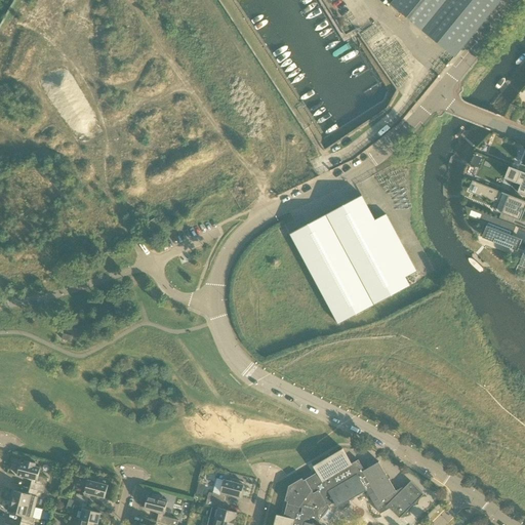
[(395,0),(393,3),(391,5),(453,56),(499,0),(395,0)]
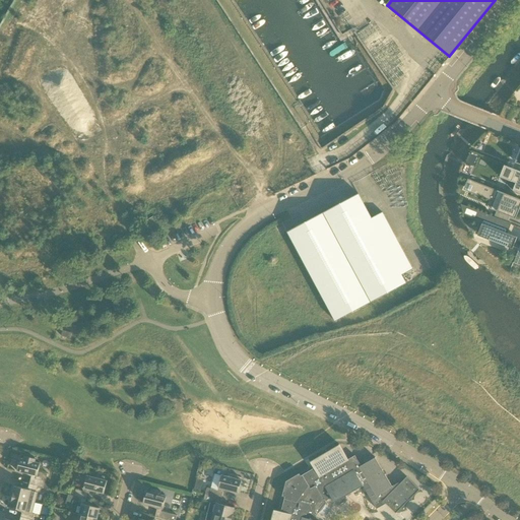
[(519,193),(519,172),(504,166),(500,178),(515,184),(513,191),(519,193)]
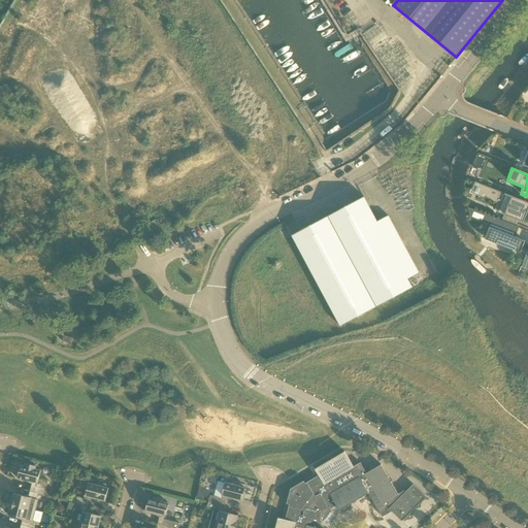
[(527,202),(516,198),(475,182),(473,186),(481,189),(479,195),(488,198),(488,199),(497,203),(497,202),(502,204),(499,212),(523,222),(524,223),(524,222),(527,210),(527,202)]
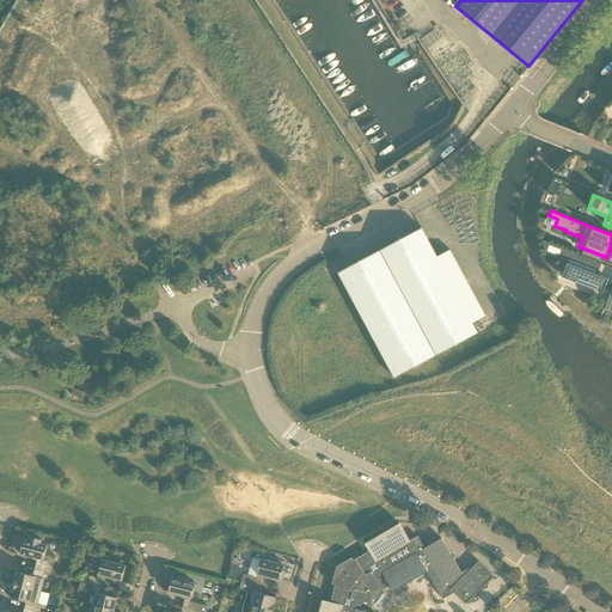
[(438,257),(422,228),(421,228),(380,251),(349,268),(338,273),(371,332),(395,379),(478,334),(473,324),(487,317),(485,317),(451,250),(438,257)]
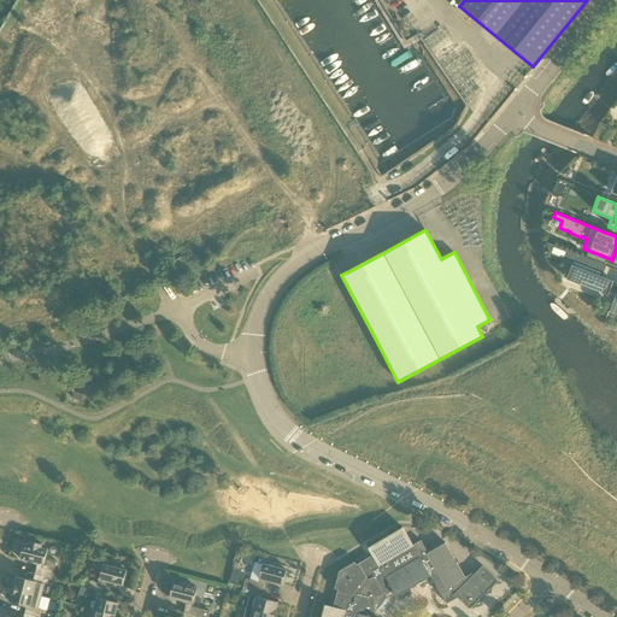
[(548,252),(562,257),(564,251),(551,246),(548,252)]
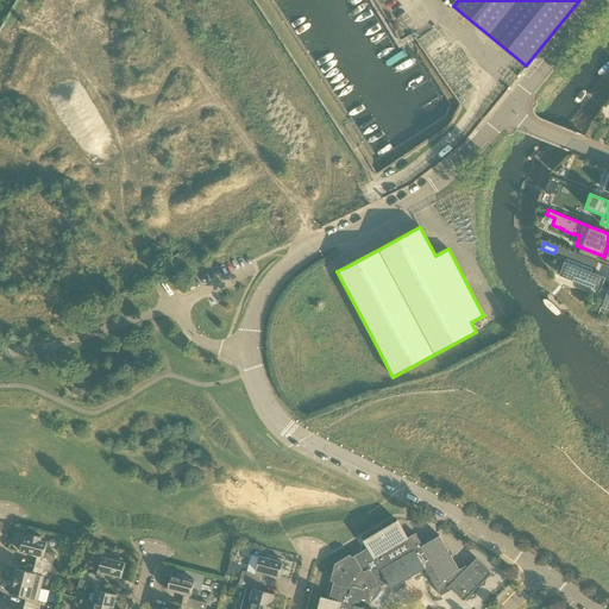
[(601,292),(601,289),(606,278),(595,274),(591,272),(596,262),(560,248),(557,256),(566,259),(565,263),(562,269),(559,276),(601,292)]
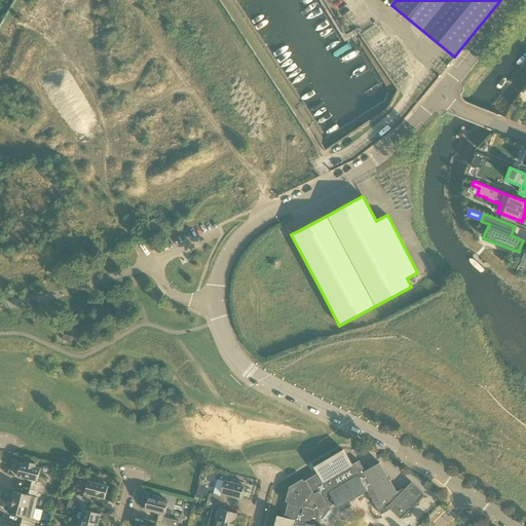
[(144,226),(145,228),(150,236),(162,229),(155,219),(144,226)]
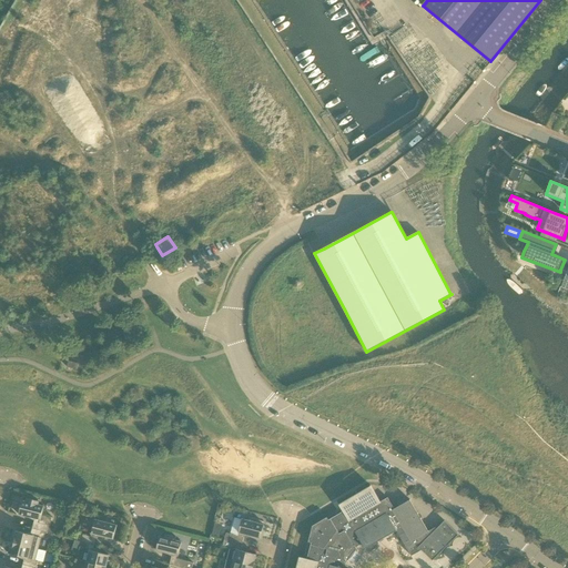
[(371,486),(352,497),(338,505),(343,511),(328,520),(327,518),(313,526),(308,543),(312,543),(307,559),(300,557),(295,567),(343,567),(345,561),(346,563),(357,549),(356,547),(362,544),(365,549),(396,531),(412,556),(422,550),(433,561),(458,535),(445,520),(437,529),(435,528),(428,531),(411,500),(394,509),(388,498),(381,503),(371,486)]
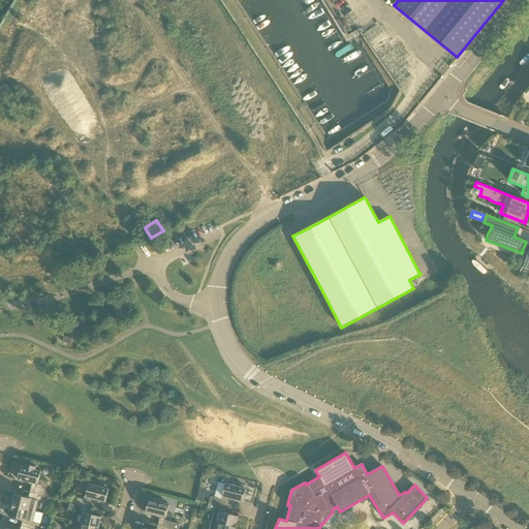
[(31,492),(45,496),(49,481),(39,479),(41,472),(35,470),(36,467),(26,464),(25,468),(21,467),(18,479),(33,484),(31,492)]
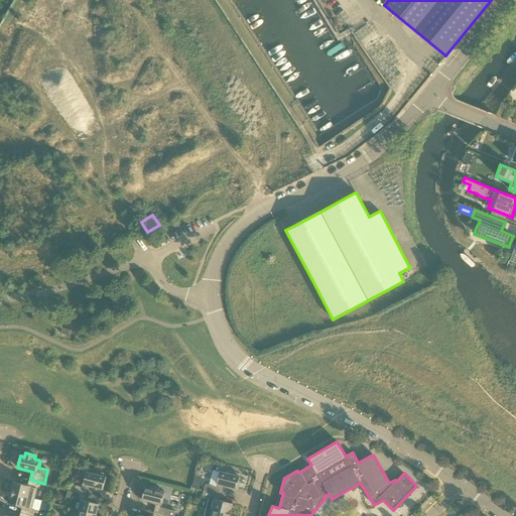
[(208,492),(220,495),(223,486),(237,489),(240,477),(236,476),(237,473),(227,470),(226,474),(221,472),(217,487),(206,484),(206,485),(203,484),(202,489),(204,490),(204,491),(208,492)]
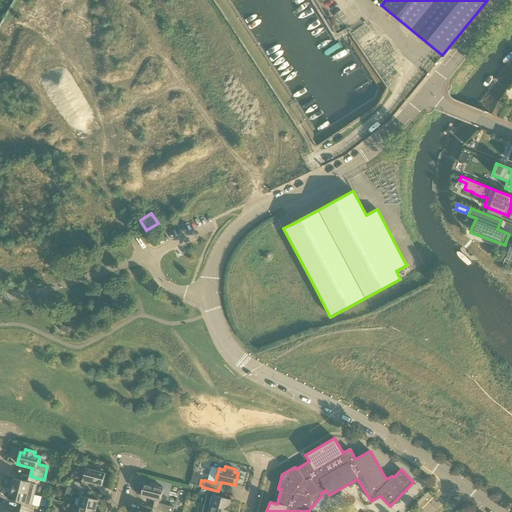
[(73,488),(86,491),(88,482),(102,486),(105,474),(102,473),(103,470),(92,467),(91,470),(86,469),(82,484),(75,482),(73,488)]
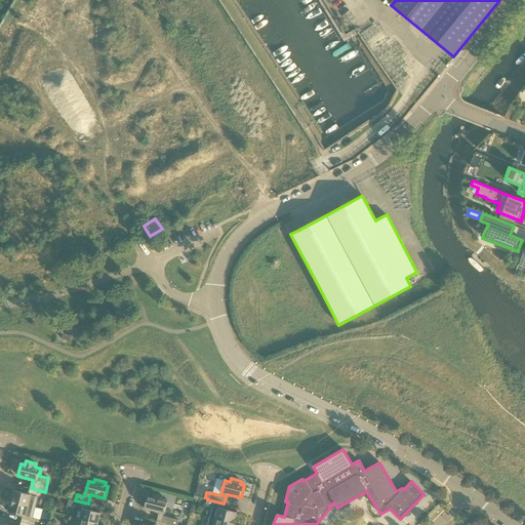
[(45,492),(31,488),(29,494),(13,491),(11,501),(35,508),(38,497),(41,498),(42,492),(45,492)]
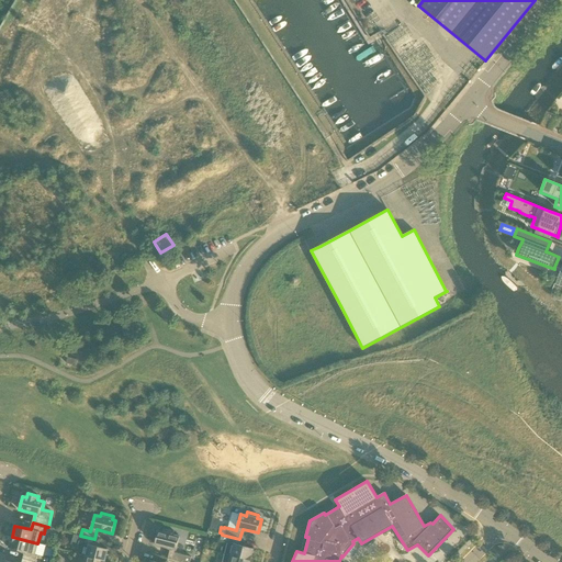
[(168,559),(181,561),(190,561),(191,558),(176,553),(180,537),(173,535),(175,531),(164,529),(163,532),(158,531),(155,544),(170,549),(168,559)]
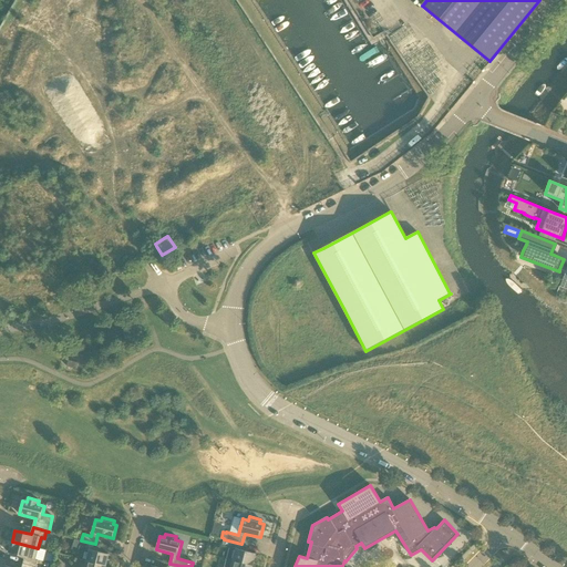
[(240,550),(241,544),(228,540),(224,539),(223,546),(229,548),(227,559),(234,560),(253,566),(256,554),(240,550)]
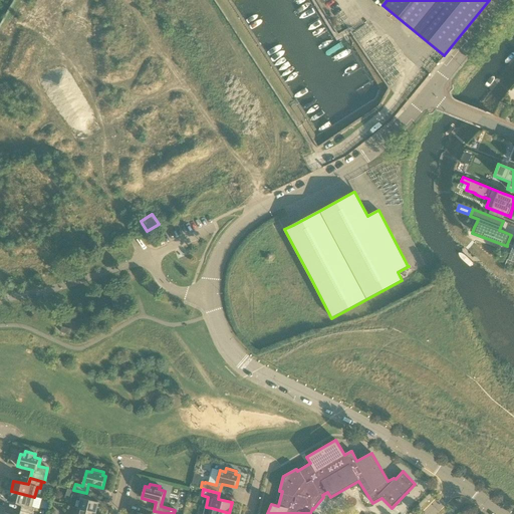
[(84,499),(86,493),(73,490),(72,497),(81,499),(78,509),(96,513),(98,503),(84,499)]
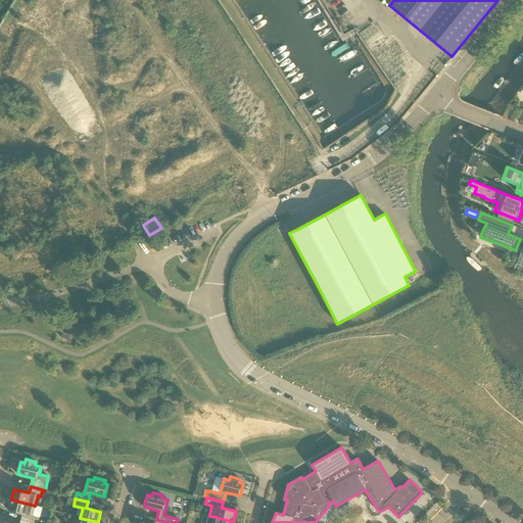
[(33,516),(35,506),(11,500),(8,511),(24,514),(21,520),(33,522),(35,517),(33,516)]
